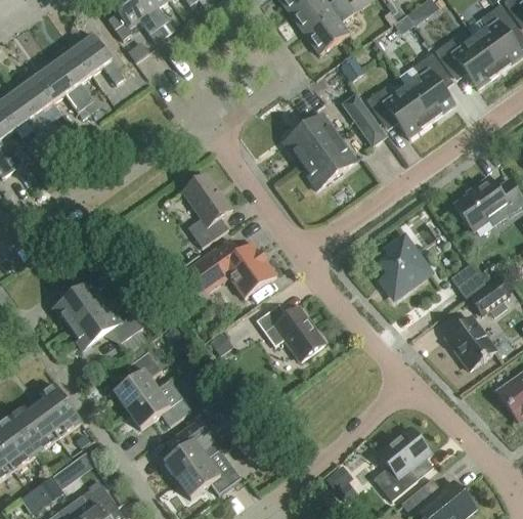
[(149,34),(159,27),(139,0),(107,0),(117,12),(107,18),(123,39),(129,34),(128,26),(138,18),(149,34)]
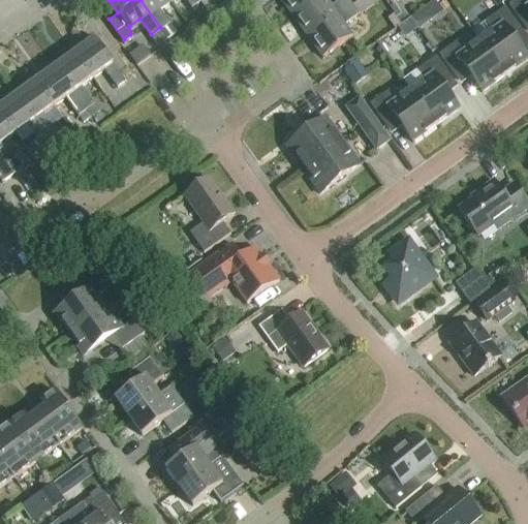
[(158,6),(166,0),(141,0),(160,27),(169,21),(158,6)]
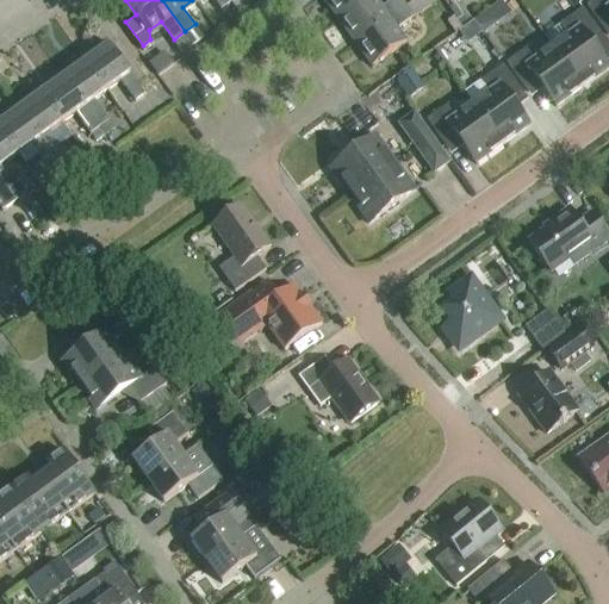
[(327,0),(337,16),(359,0),(327,0)]
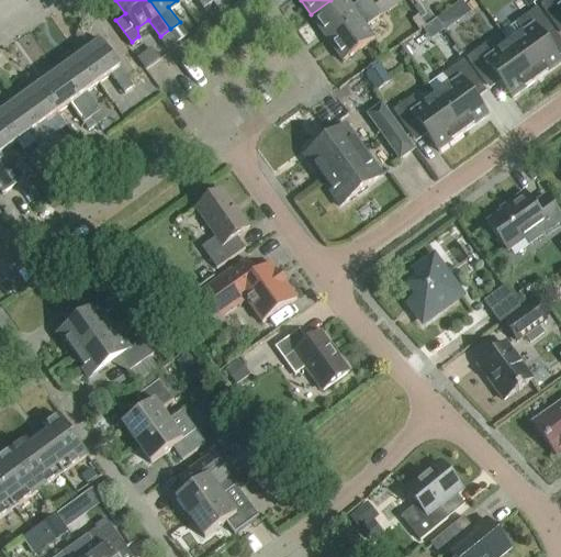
[(326,35),(373,2),(371,0),(356,0),(351,3),(348,0),(331,0),(311,14),(326,35)]
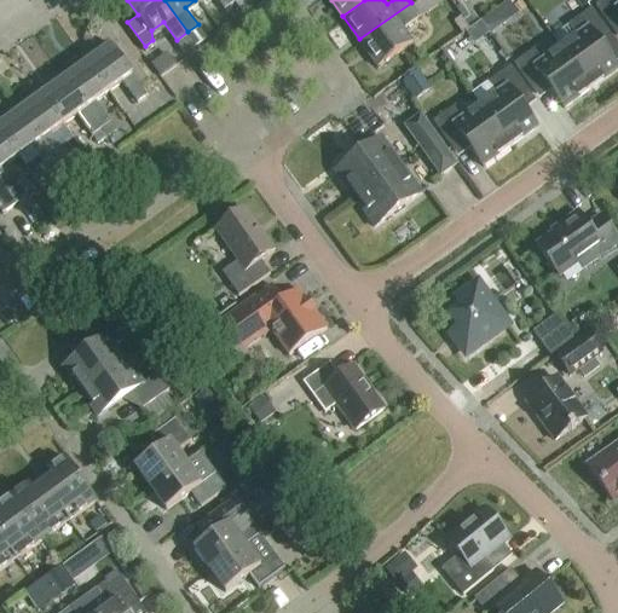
[(415,0),(411,3),(419,13),(428,7),(423,0),(415,0)]
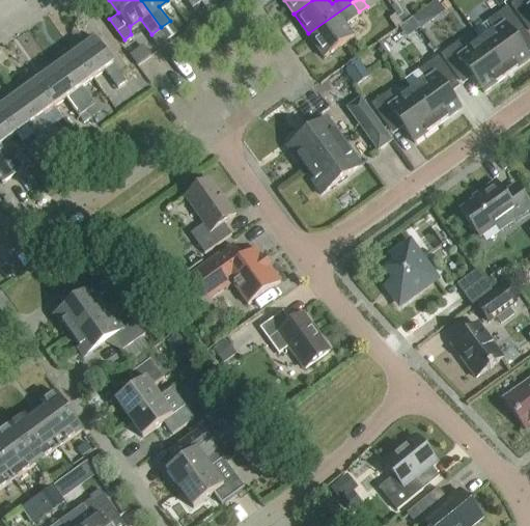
[(511,0),(529,26),(529,0),(511,0)]
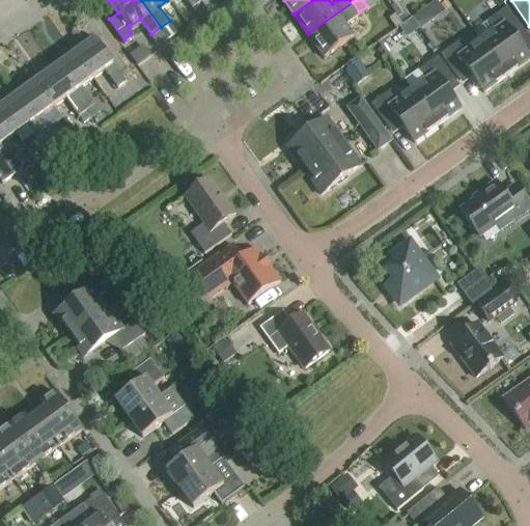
[(353,2),(308,33),(324,54),(353,33),(344,22),(359,11),(353,2)]
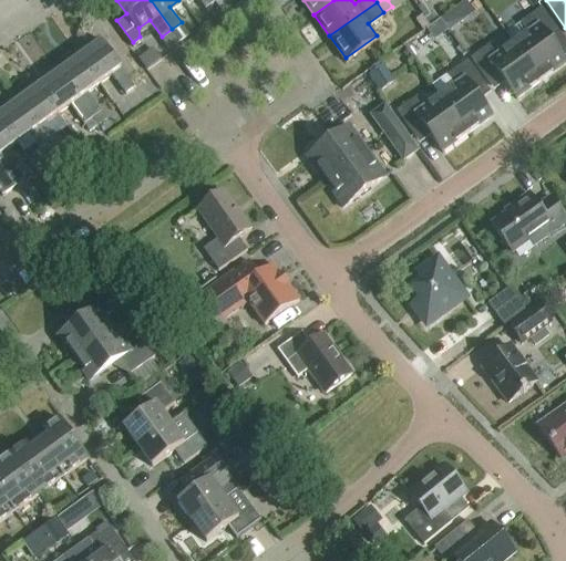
[(514,40),(541,78),(565,59),(562,53),(565,49),(565,35),(543,3),(522,18),(530,29),(514,40)]
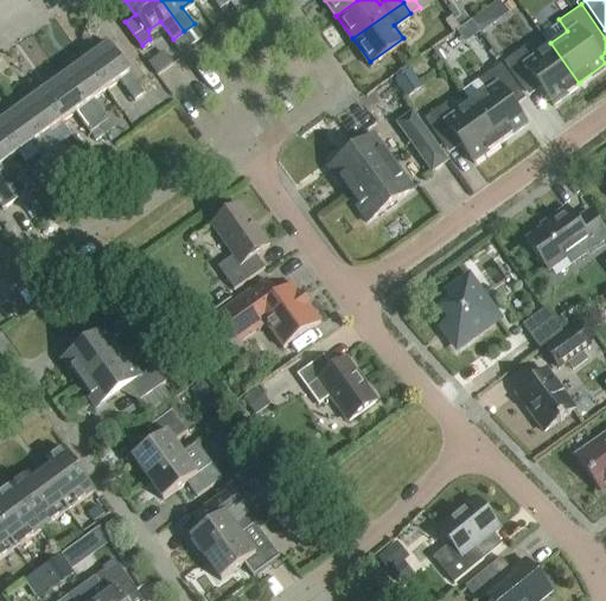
[(484,7),(471,17),(479,27),(479,30),(493,20),(484,7)]
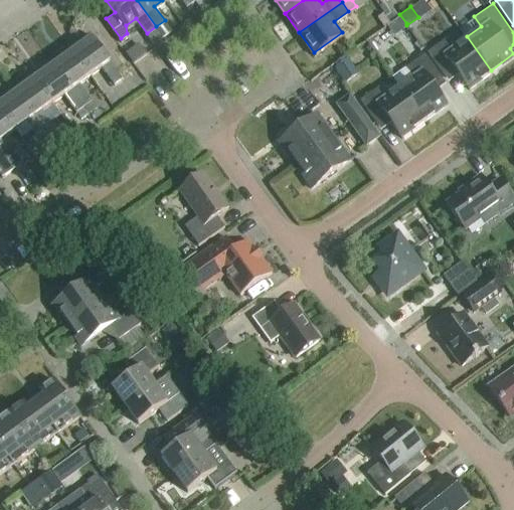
[(69,44),(90,72),(101,64),(114,81),(122,75),(90,31),(69,44)]
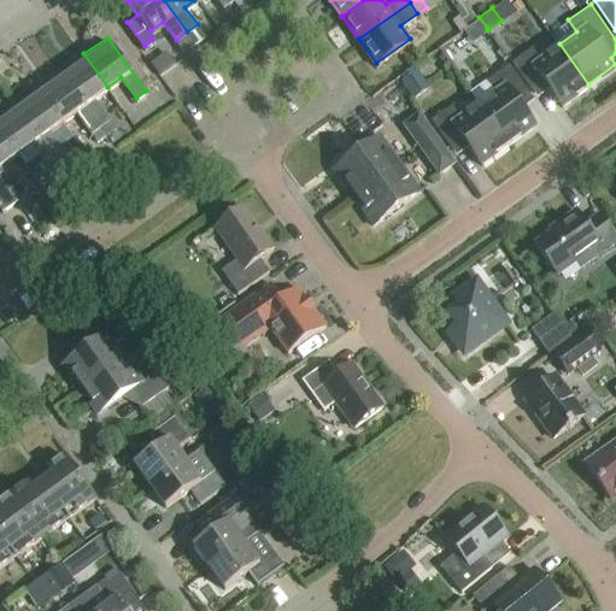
[(562,104),(588,84),(559,43),(543,56),(534,43),(512,59),(537,93),(549,84),(562,104)]
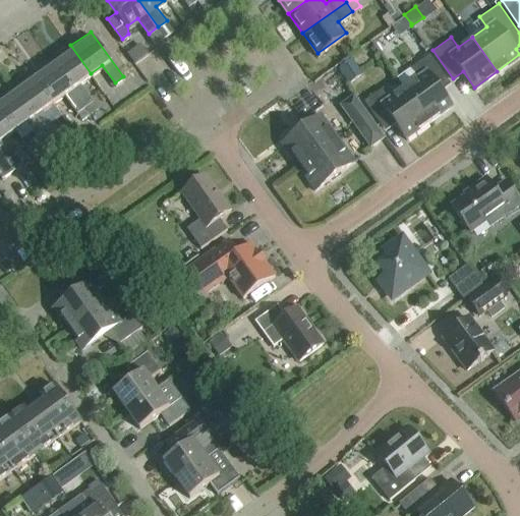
[(79,81),(91,73),(70,45),(52,59),(84,105),(93,99),(79,81)]
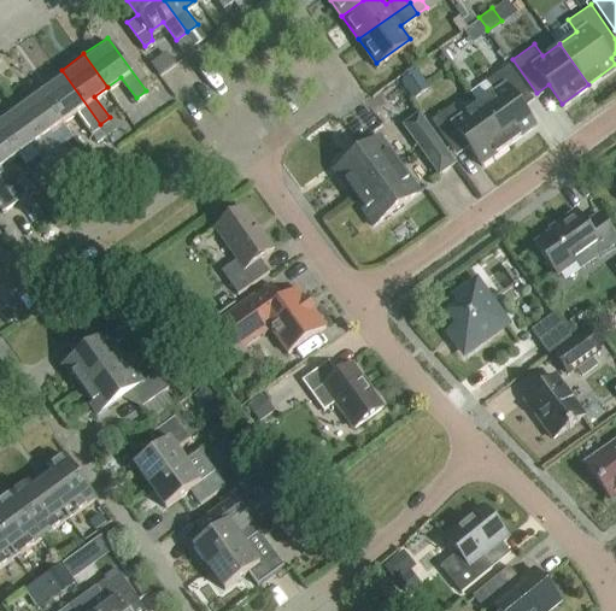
[(477,103),(506,144),(534,123),(521,105),(533,97),(508,63),(486,78),(494,90),(477,103)]
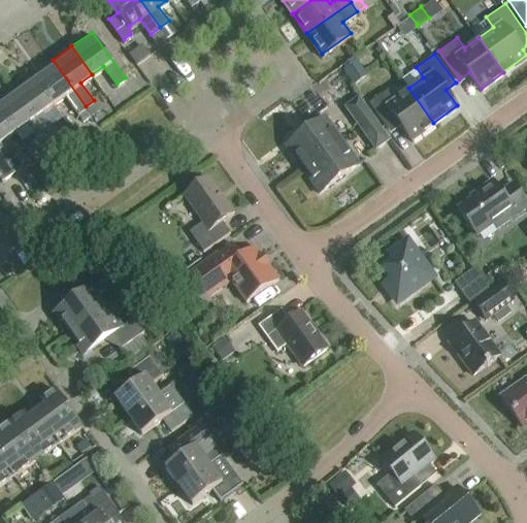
[(353,82),(366,72),(356,57),(353,59),(351,56),(341,62),(343,65),(341,67),(353,82)]
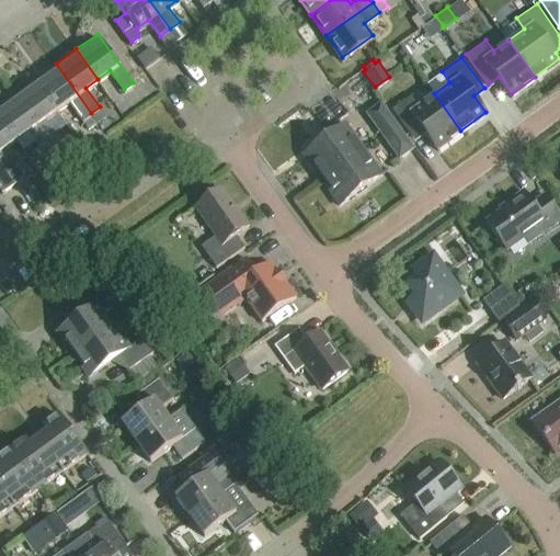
[(82,118),(91,113),(56,64),(35,78),(57,109),(69,100),(82,118)]
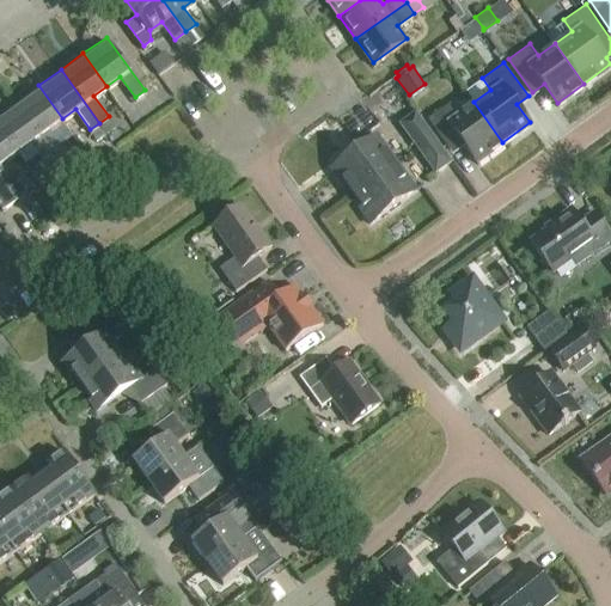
[(49,128),(62,118),(38,85),(16,102),(55,155),(63,148),(49,128)]
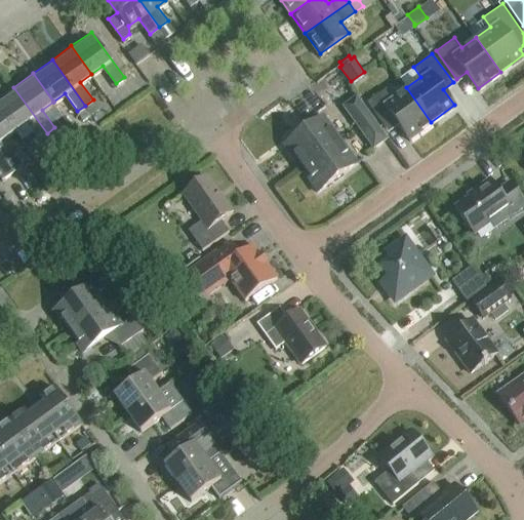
[(431,122),(406,87),(393,96),(386,86),(366,100),(388,129),(397,122),(408,137),(431,122)]
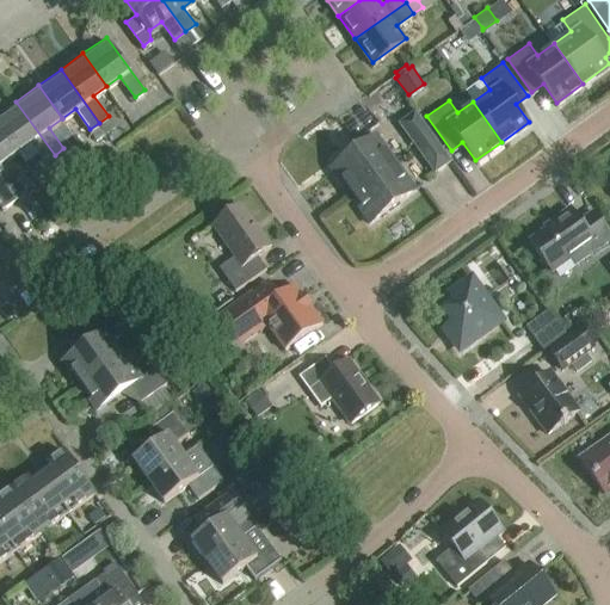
[(45,161),(55,155),(16,102),(0,112),(0,125),(18,150),(31,141),(45,161)]
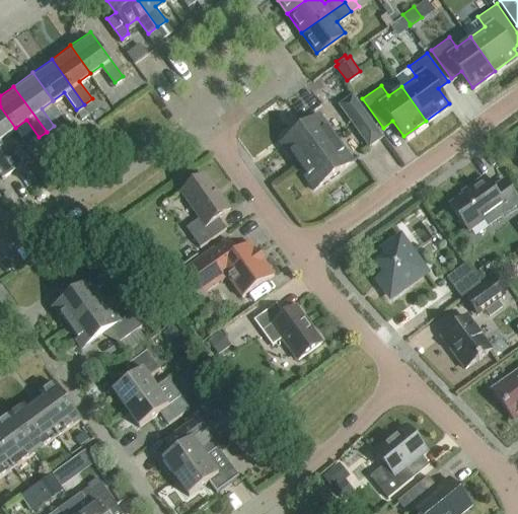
[(354,123),(367,113),(352,92),(339,101),(354,123)]
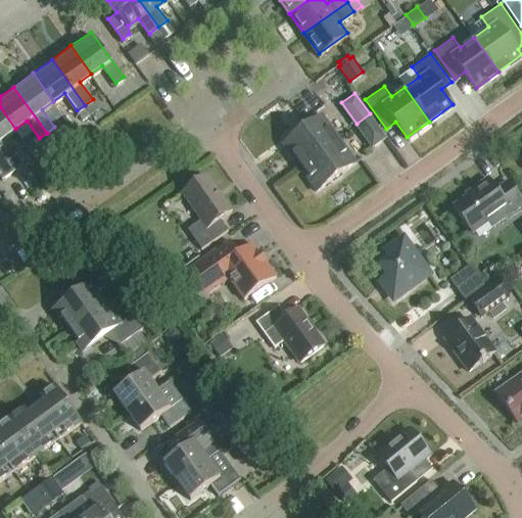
[(3,137),(15,129),(0,107),(0,178),(22,162),(3,137)]
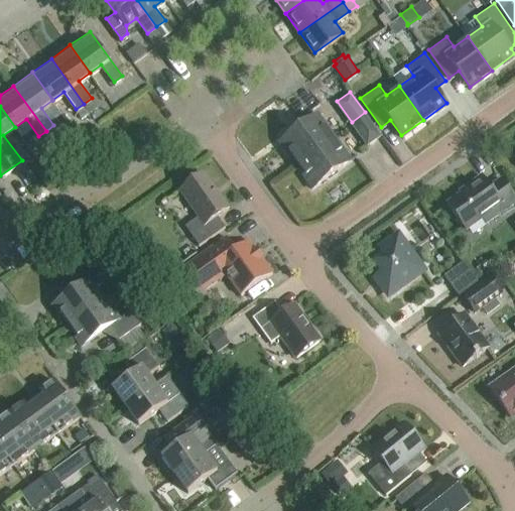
[(297,160),(335,134),(317,112),(278,140),(288,152),(290,150),(297,160)]
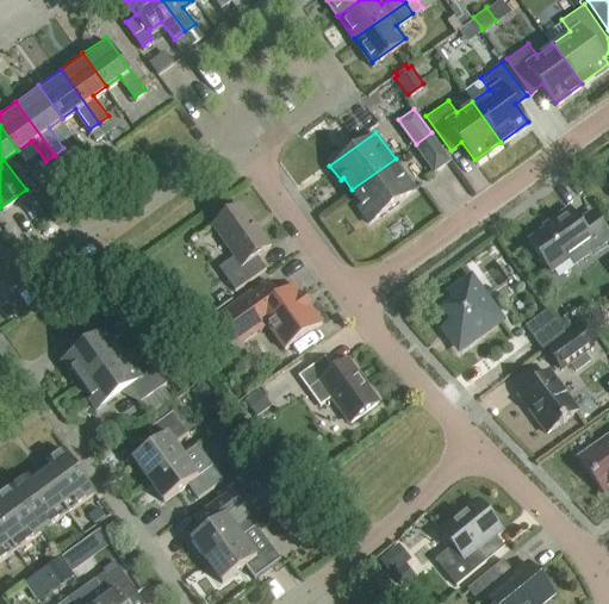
[(432,132),(416,144),(434,168),(449,157),(432,132)]
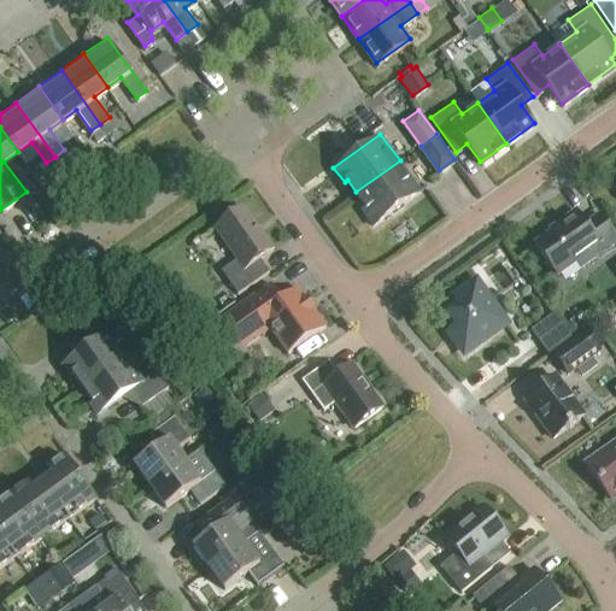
[(400,160),(356,192),(364,205),(362,206),(373,222),(420,188),(400,160)]
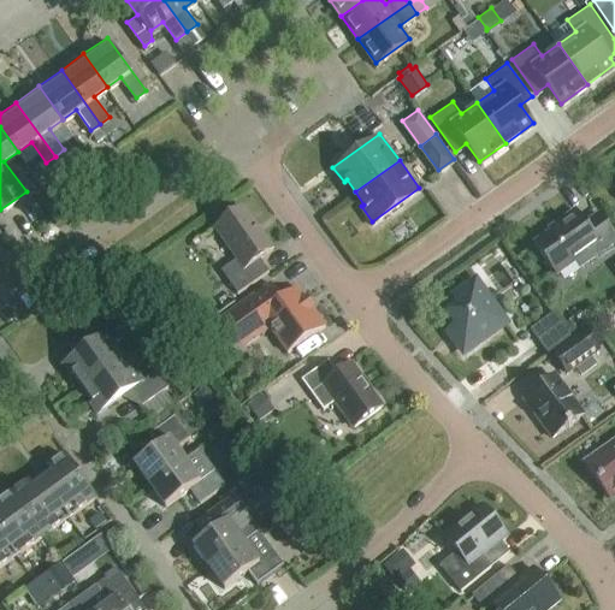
[(52,187),(67,177),(58,163),(43,172),(52,187)]
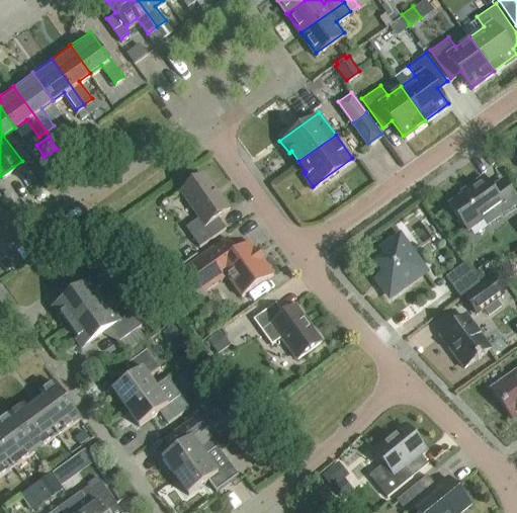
[(199,244),(226,225),(218,215),(228,207),(202,172),(181,187),(199,214),(185,224),(199,244)]
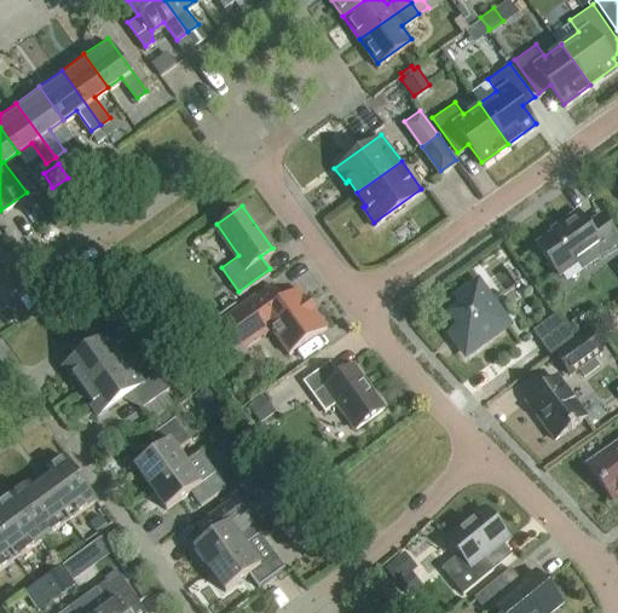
[(562,223),(536,241),(559,272),(576,260),(579,265),(596,253),(617,237),(617,233),(601,210),(587,220),(577,207),(560,219),(562,223)]
